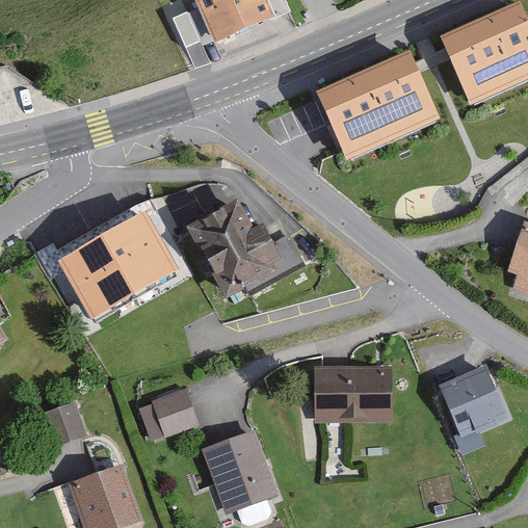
[(202,0),(217,41),(275,18),(268,0),(202,0)]
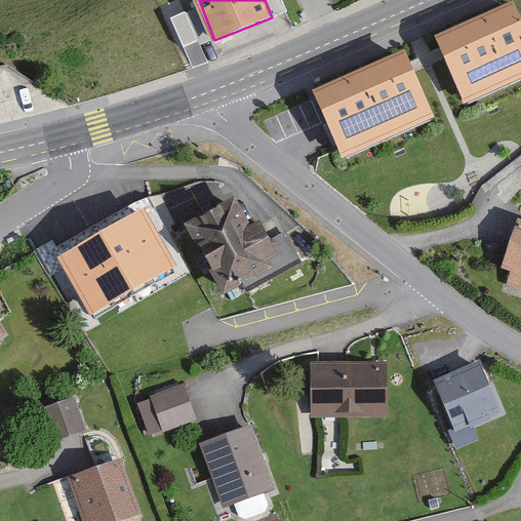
[(520,33),(509,5),(435,38),(459,95),(520,68),(520,33)]
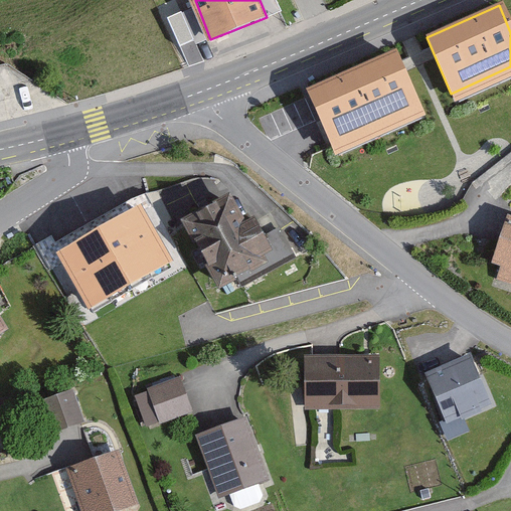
[(305,87),(332,148),(419,111),(392,49),(305,87)]
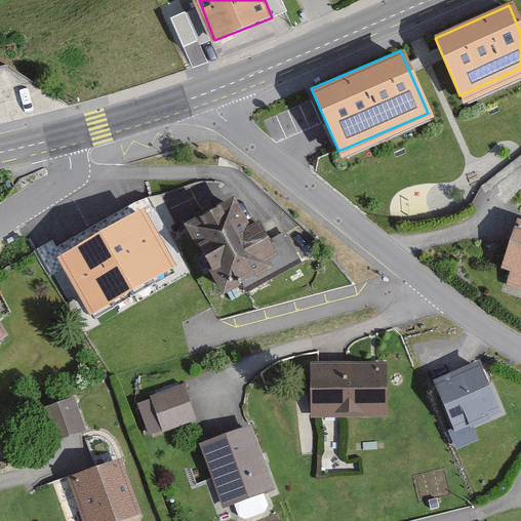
[(191,176),(162,187),(173,218),(202,208),(191,176)]
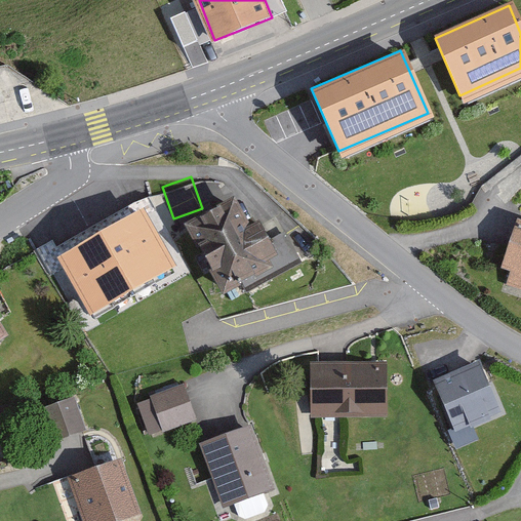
[(189,223),(221,291),(241,283),(250,289),(297,255),(271,208),(246,221),(237,200),(189,223)]
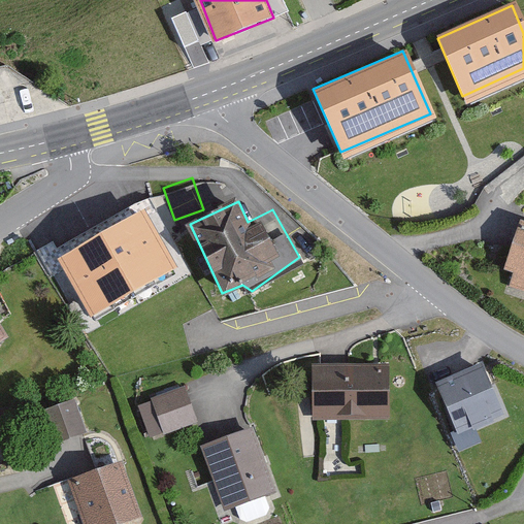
[(169,265),(138,211),(59,256),(90,310),(169,265)]
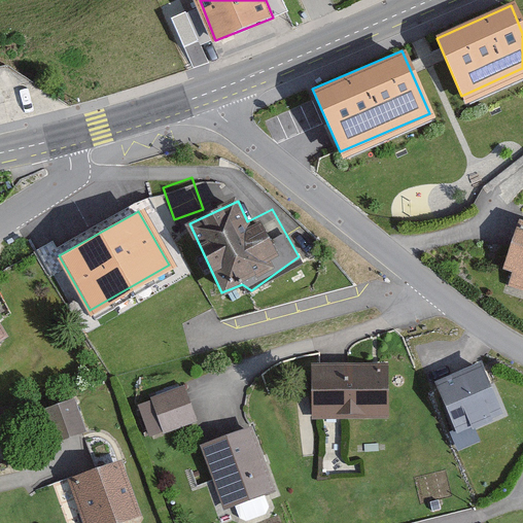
[(522,216),(518,215),(504,265),(522,270),(522,216)]
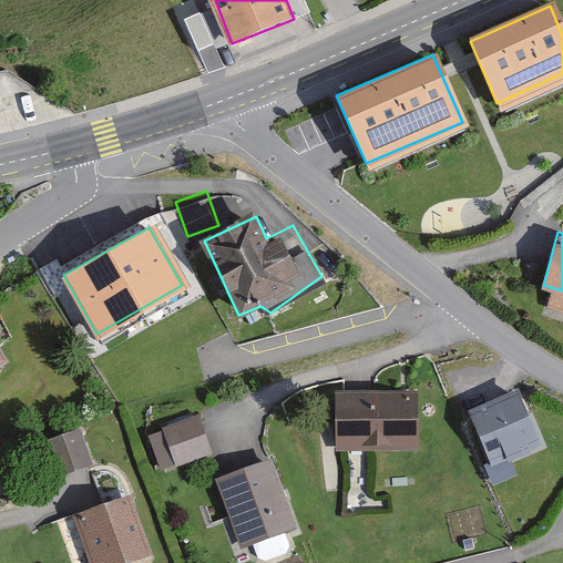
[(466,411),(487,457),(533,438),(512,390),(466,411)]
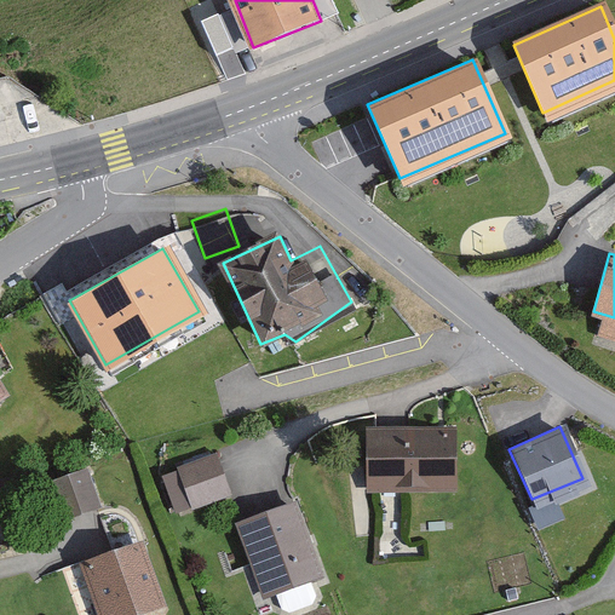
[(369,429),(371,489),(457,488),(455,427),(369,429)]
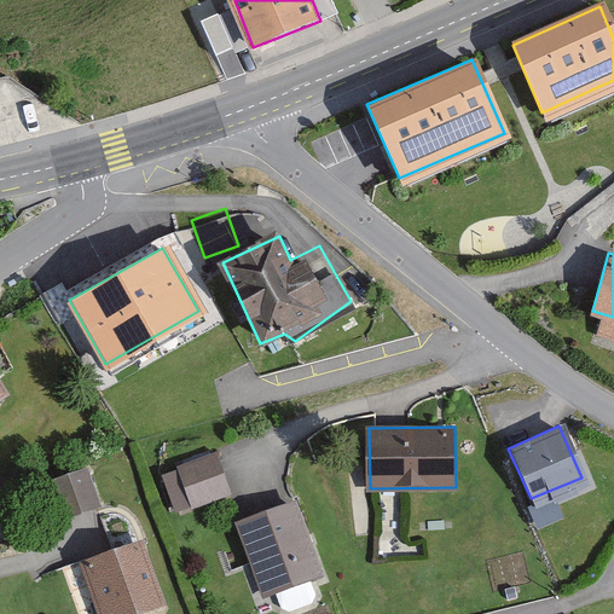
[(177,467),(190,504),(230,490),(216,452),(177,467)]
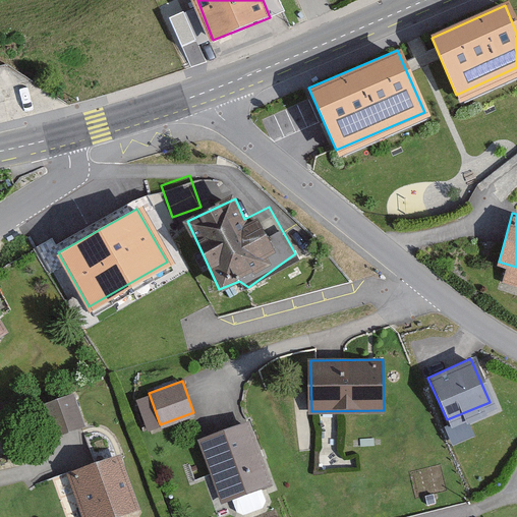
[(80,423),(69,391),(42,400),(52,433),(80,423)]
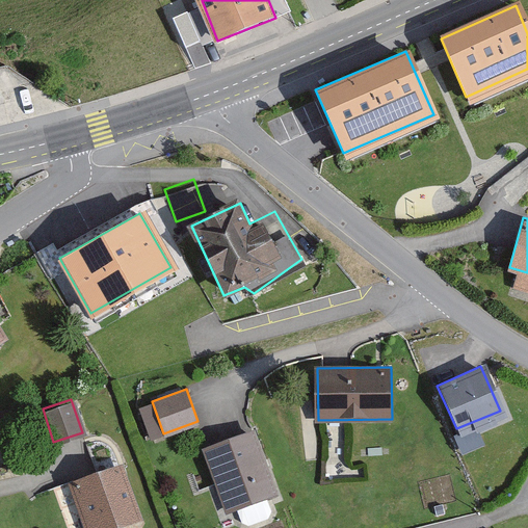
[(208,447),(228,501),(273,484),(254,430),(208,447)]
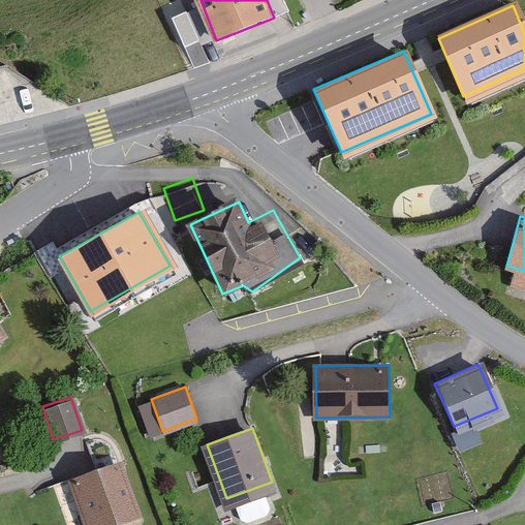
[(64,481),(80,524),(98,524),(137,511),(118,460),(64,481)]
